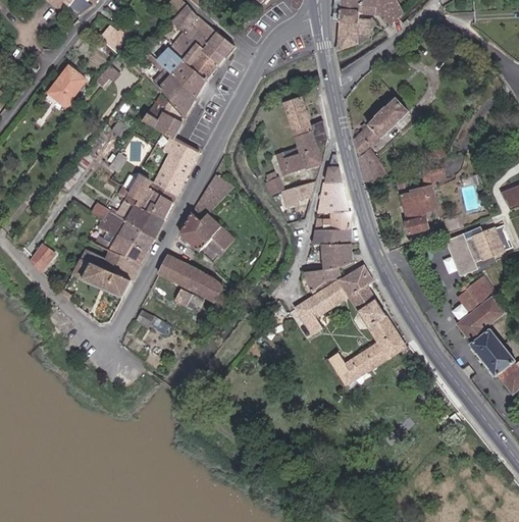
[(96,5),(98,0),(66,0),(72,4),(71,6),(80,15),(96,5)]
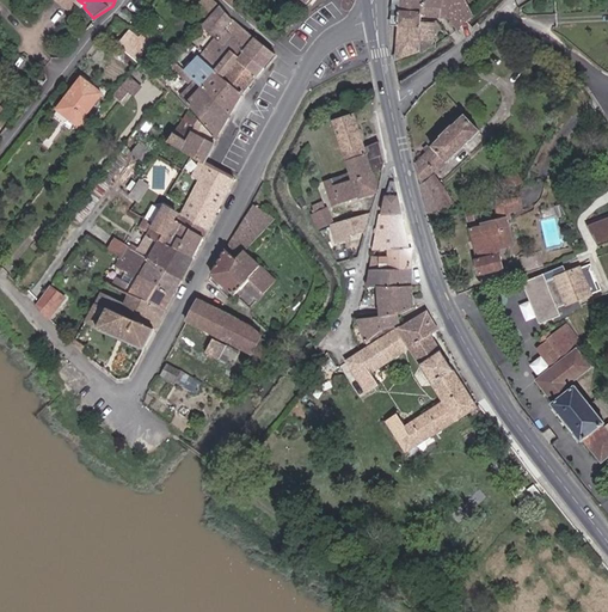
[(202,0),(196,7),(207,17),(217,4),(213,0),(202,0)]
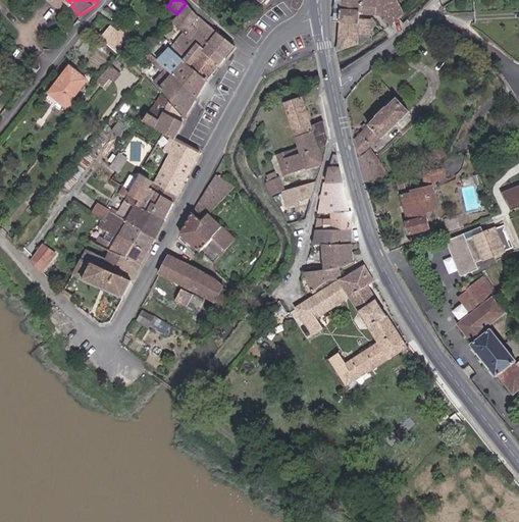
[(341,0),(340,23),(338,52),(357,46),(357,34),(372,34),(373,16),(375,15),(375,7),(374,0),(341,0)]
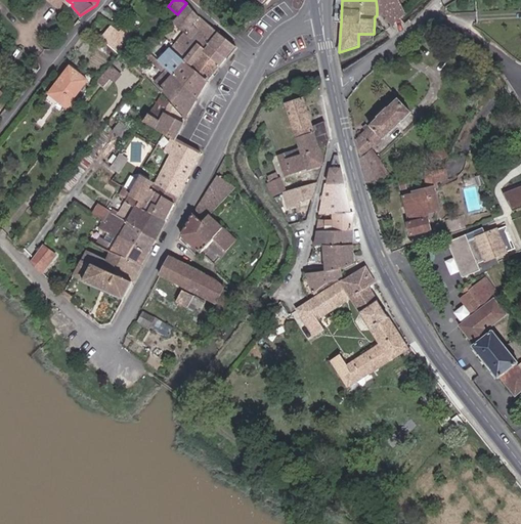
[(376,0),(377,7),(377,15),(388,27),(406,13),(398,0),(376,0)]
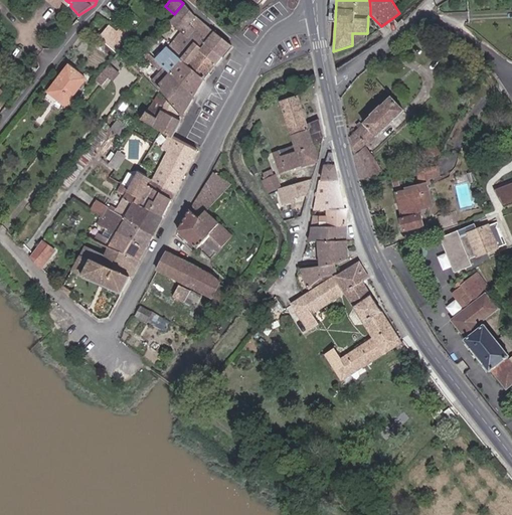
[(213,31),(185,6),(170,22),(182,32),(201,49),(205,45),(222,57),(231,46),(213,31)]
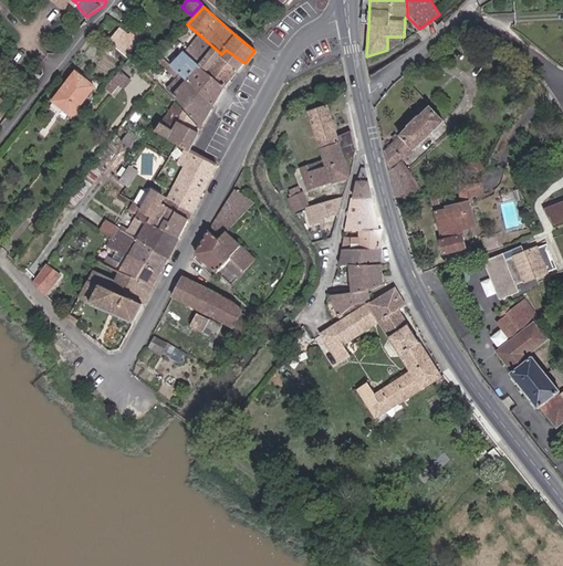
[(200,35),(185,54),(225,87),(244,63),(226,50),(221,54),(200,35)]
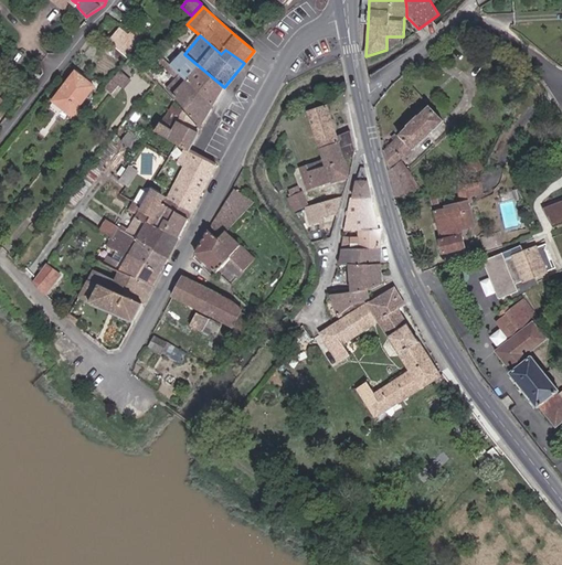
[(127,53),(130,50),(118,39),(114,43),(127,53)]
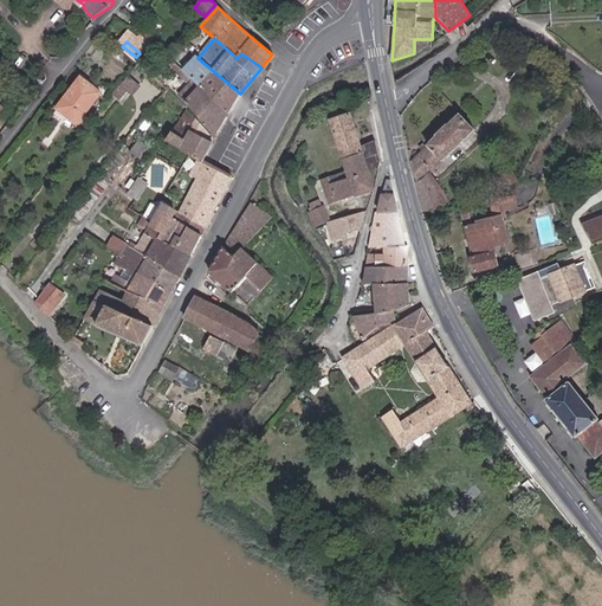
[(138,59),(136,57),(122,46),(117,51),(134,65),(138,59)]
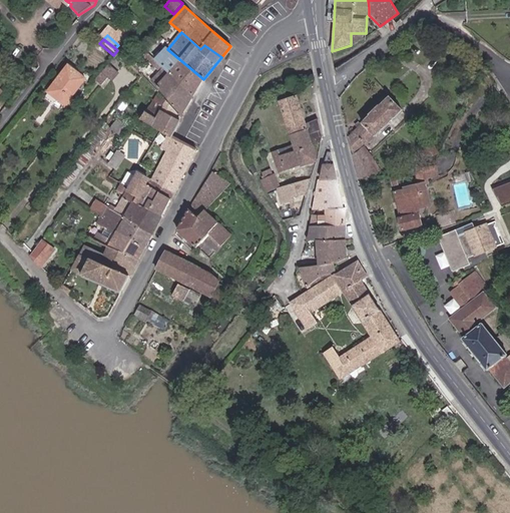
[(203,79),(167,49),(156,61),(164,69),(193,95),(203,79)]
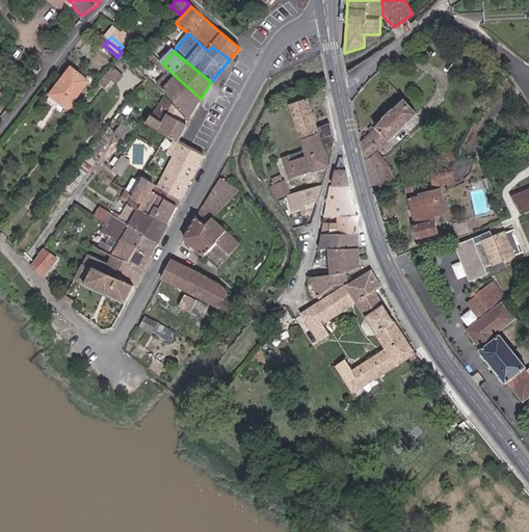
[(74,115),(106,74),(80,54),(49,97),(74,115)]
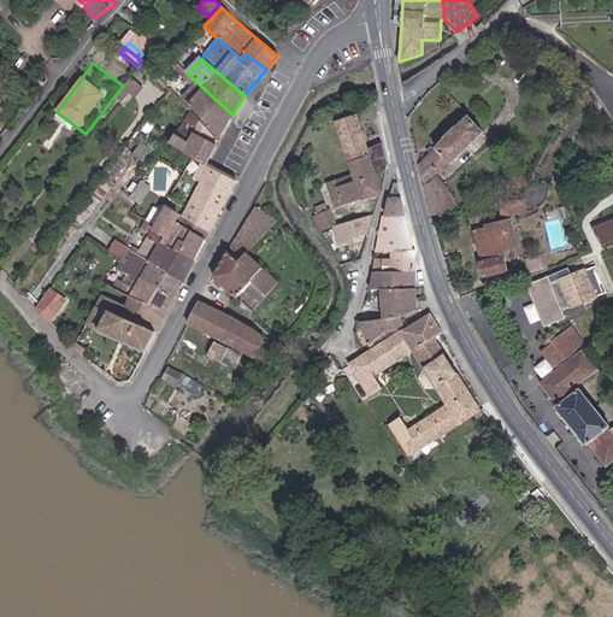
[(440,81),(432,87),(442,98),(449,92),(440,81)]
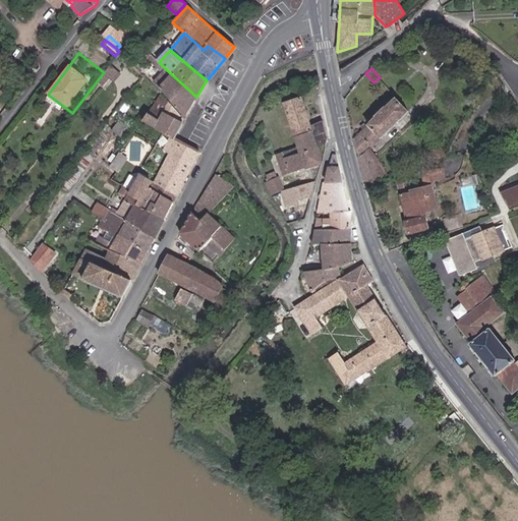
[(184,116),(196,97),(167,70),(156,80),(184,116)]
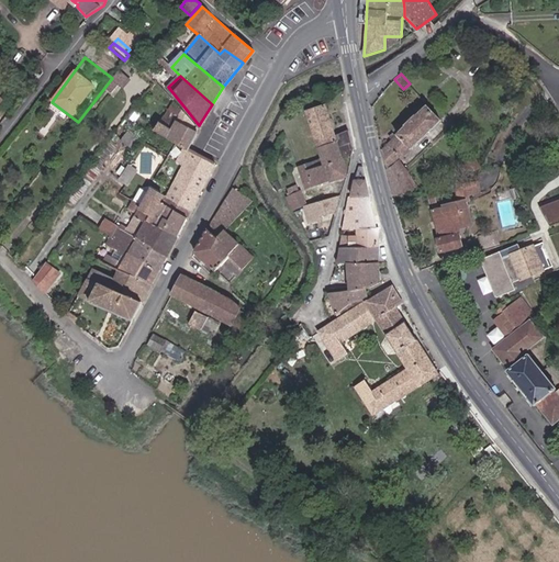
[(320,157),(316,158),(319,166),(339,158),(350,156),(351,148),(347,131),(335,135),(325,105),(305,111),(320,157)]
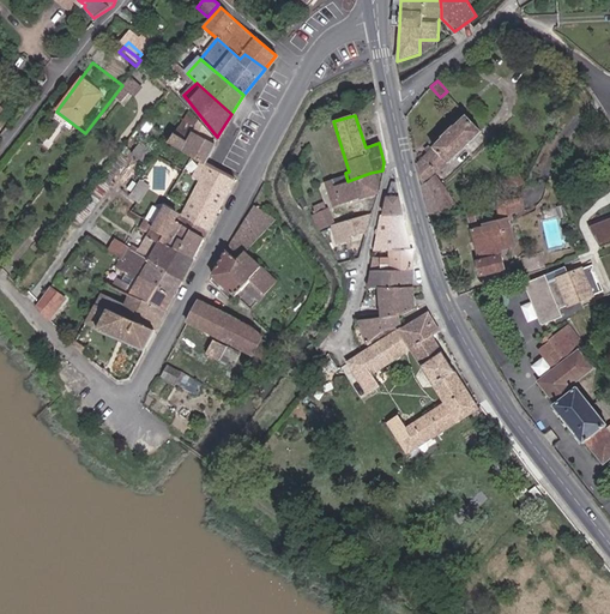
[(444,138),(416,163),(430,214),(457,210),(453,202),(450,196),(438,174),(481,132),(465,116),(456,127),(454,126),(442,137),(444,138)]
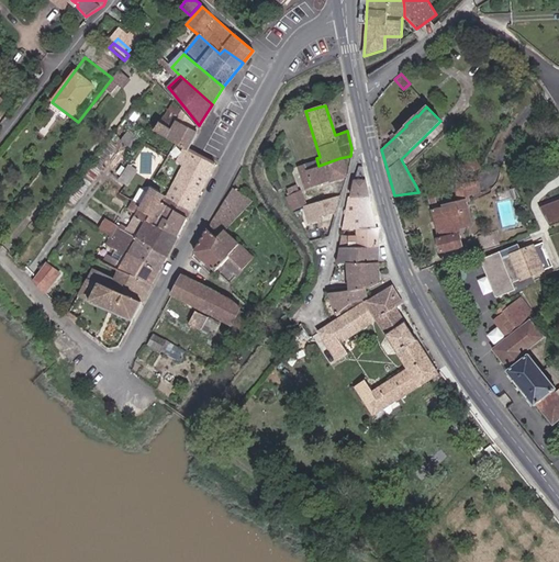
[(175,124),(179,116),(168,110),(164,116),(175,124)]
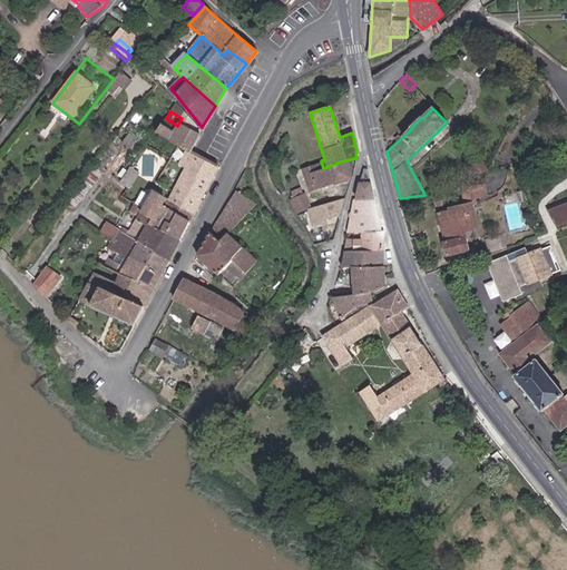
[(177,126),(166,118),(165,118),(156,133),(186,149),(192,151),(202,131),(185,112),(182,118),(177,126)]
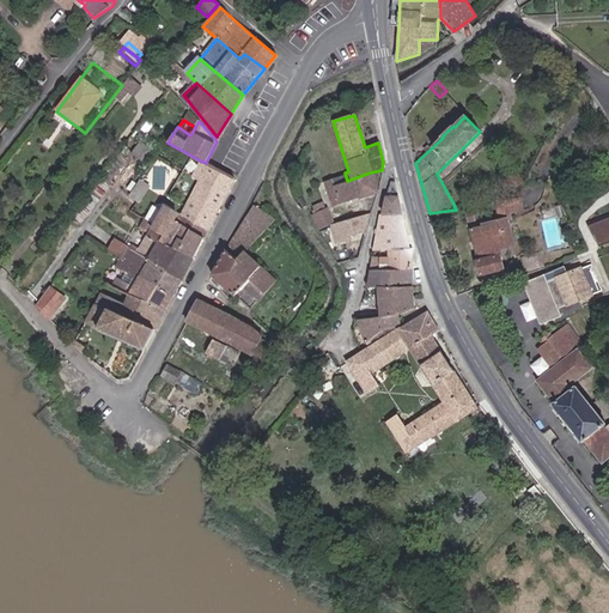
[(206,163),(200,161),(192,176),(198,178),(181,214),(177,220),(207,237),(235,178),(206,163)]
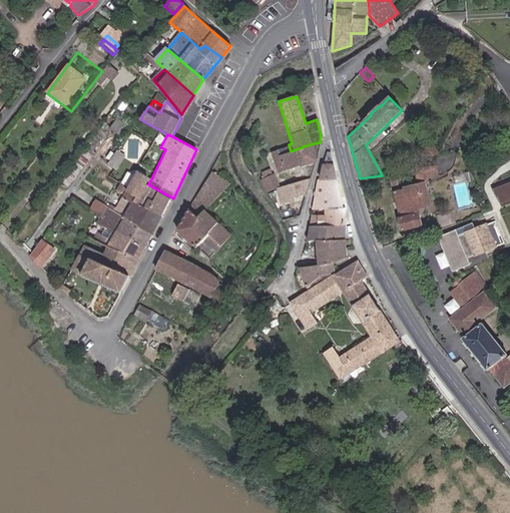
[(422,145),(423,145),(428,154),(430,158),(439,153),(431,140),(422,145)]
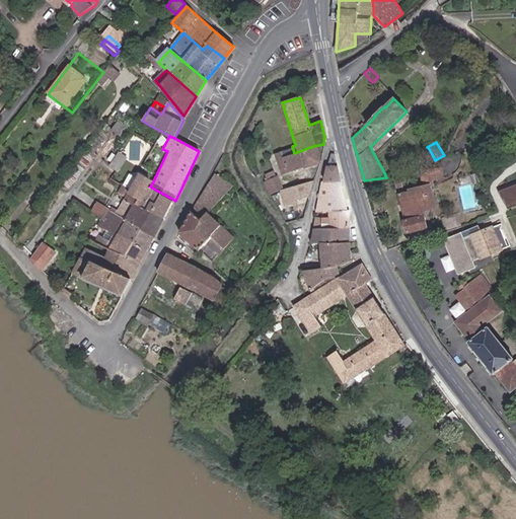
[(318,161),(313,146),(294,153),(292,146),(275,152),(282,173),(318,161)]
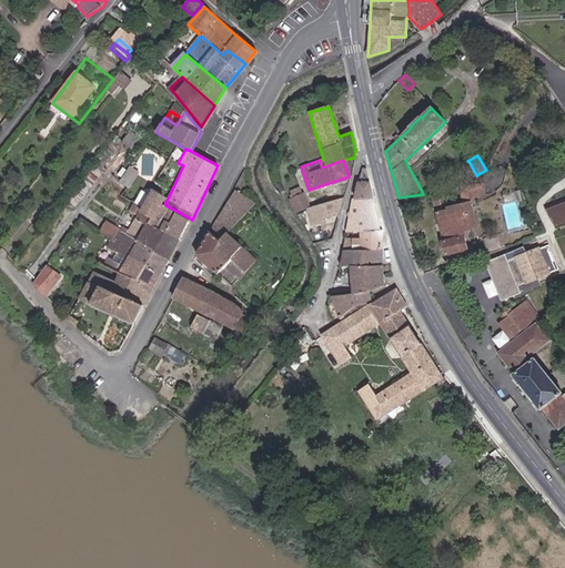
[(474,171),(468,161),(464,164),(464,165),(467,171),(470,174),(474,171)]
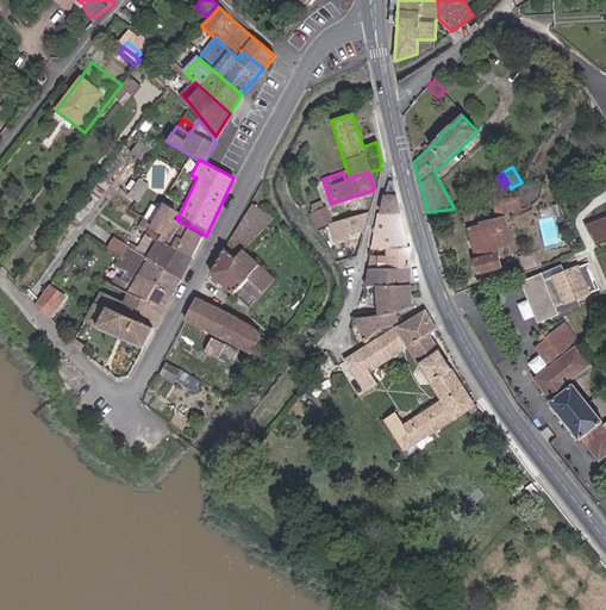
[(498,178),(447,194),(450,200),(501,184),(498,178)]
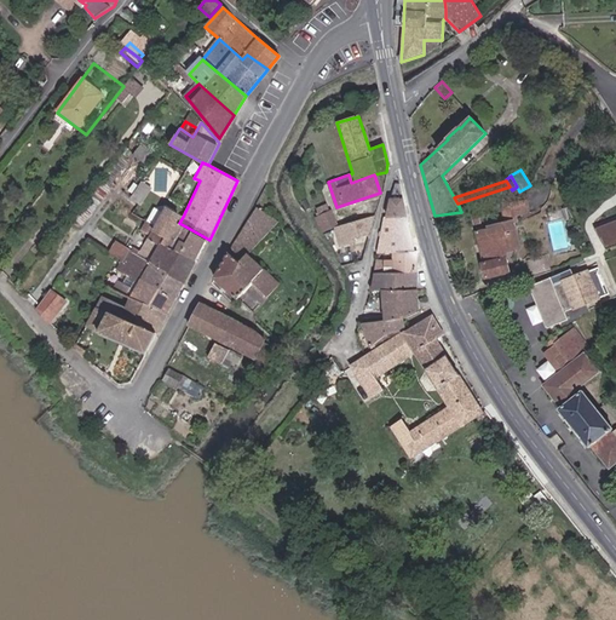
[(389,199),(385,218),(406,218),(402,199),(397,184),(393,184),(389,199)]
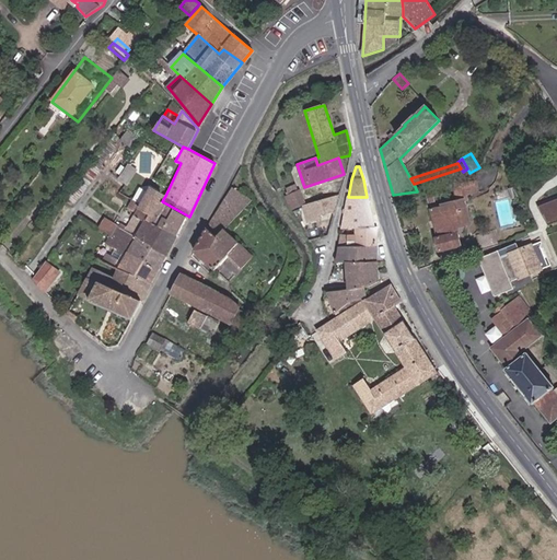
[(472,181),(455,186),(459,198),(476,193),(472,181)]
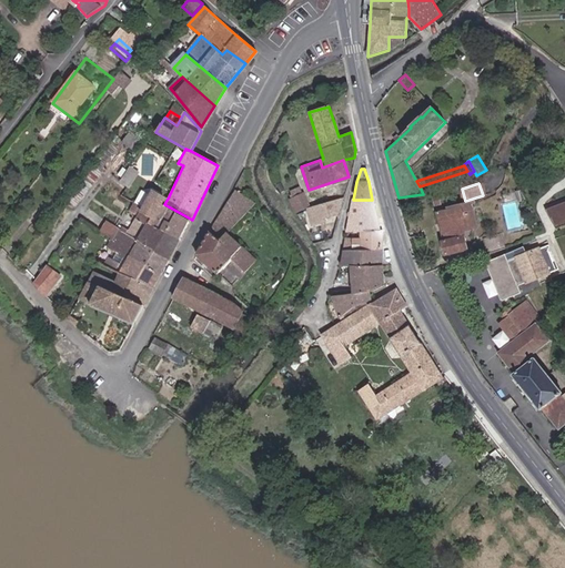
[(308,206),(303,192),(301,193),(299,188),(290,191),(292,196),(290,198),(294,211),(308,206)]
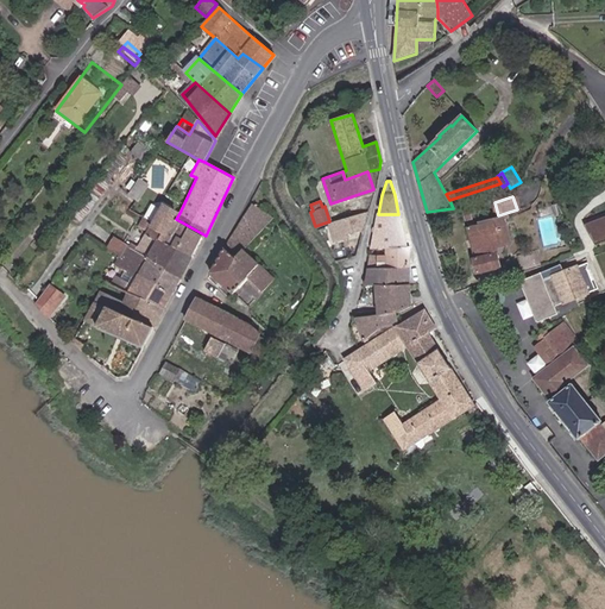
[(271,218),(251,202),(226,244),(212,272),(234,294),(250,277),(264,292),(275,280),(245,251),(271,218)]
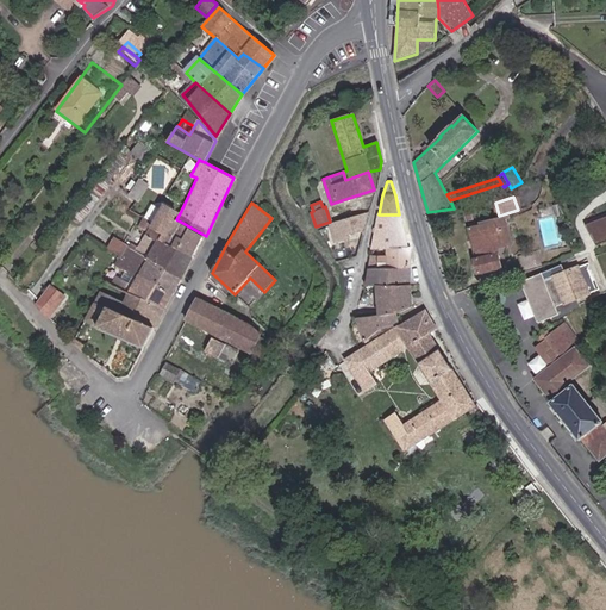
[(193,259),(206,236),(176,219),(180,213),(162,204),(151,223),(143,218),(137,229),(144,234),(157,240),(193,259)]
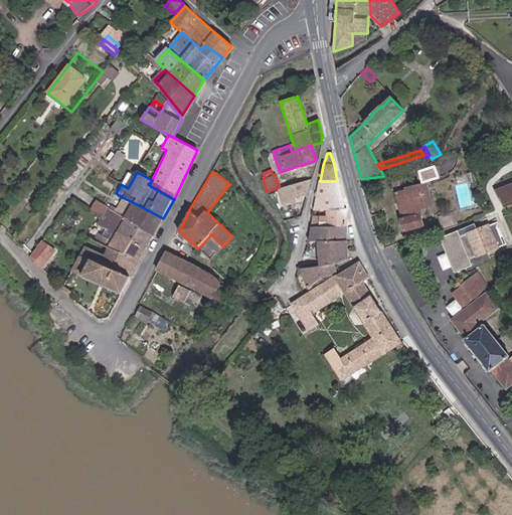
[(281,189),(284,198),(292,195),(307,191),(310,179),(281,189)]
